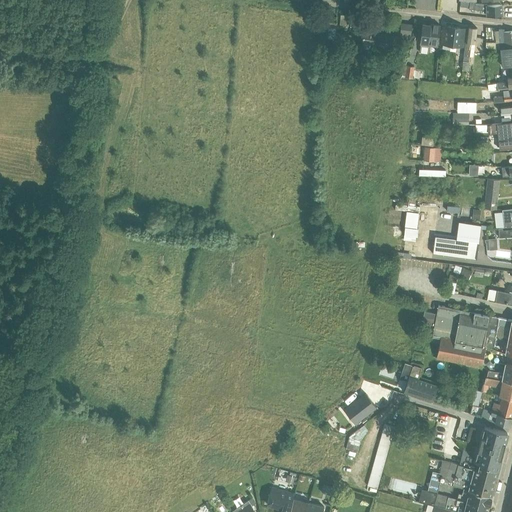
[(471,1),(470,1),(461,0),(460,6),(469,7),(469,9),(487,10),(487,15),(502,14),(502,5),(488,6),(488,5),(475,4),(476,1),(471,1)]
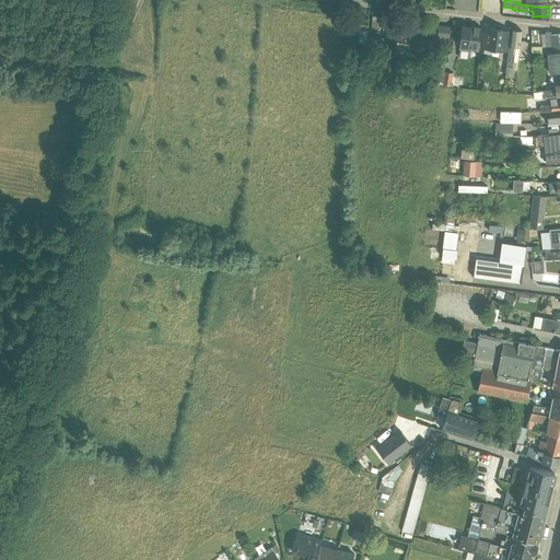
[(450,39),(452,27),(439,26),(438,37),(450,39)]
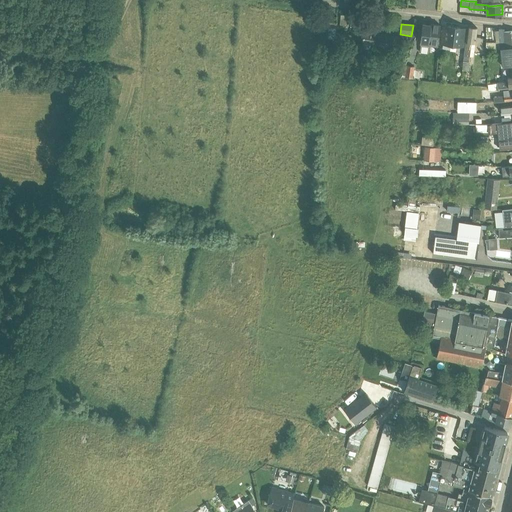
[(420,45),(437,47),(440,25),(431,24),(431,25),(422,24),(420,45)]
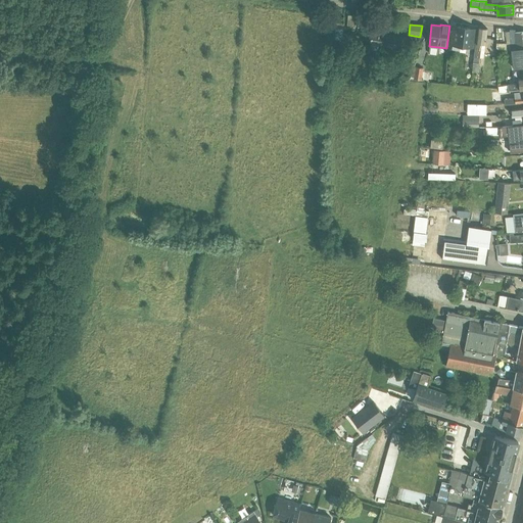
[(454,27),(452,45),(467,47),(465,61),(474,62),(474,57),(475,49),(474,48),(475,37),(469,37),(470,30),(454,27)]
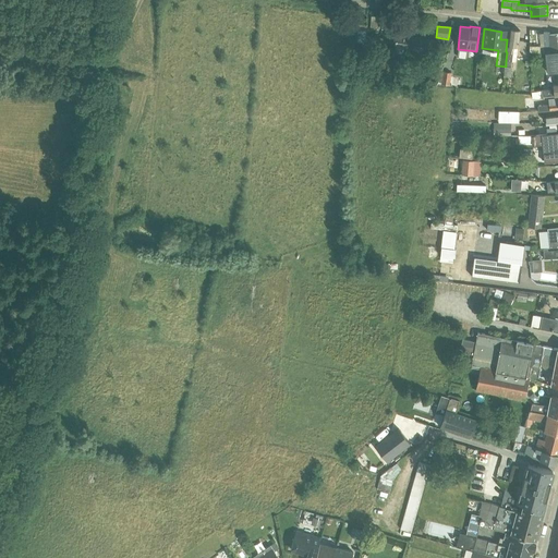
[(506,68),(504,76),(511,77),(512,68),(511,68),(512,62),(514,47),(519,48),(520,31),(510,29),(507,52),(506,61),(506,67),(506,68)]
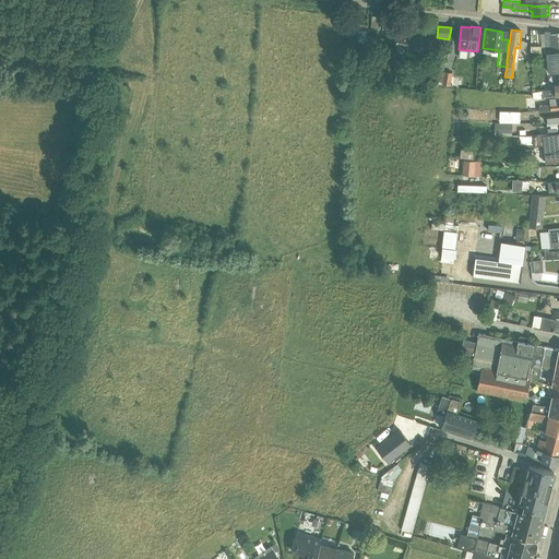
[(558,34),(551,35),(550,32),(545,33),(547,52),(552,52),(558,51),(558,34)]
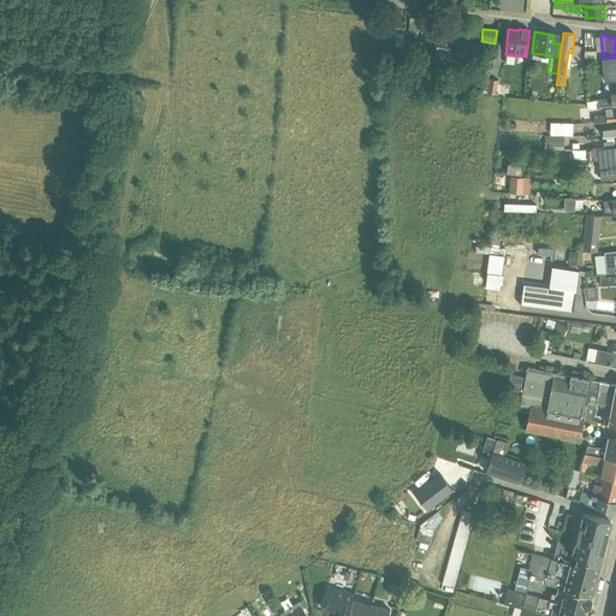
[(479,58),(481,46),(438,39),(436,52),(479,58)]
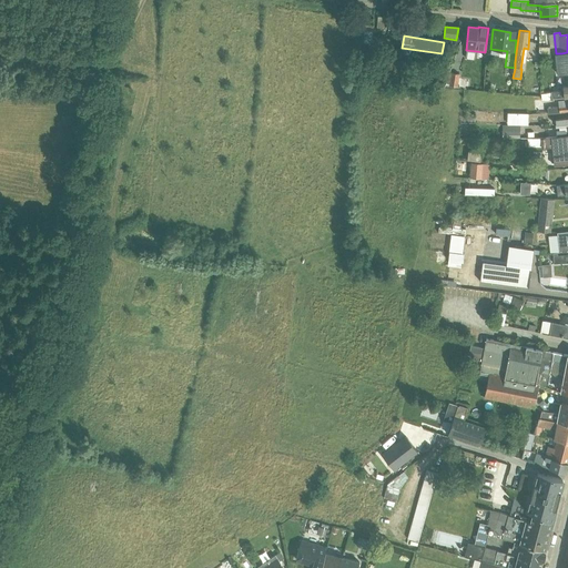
[(564,91),(553,92),(553,99),(567,97),(567,52),(556,54),(558,74),(567,73),(567,83),(567,85),(563,87),(564,91)]
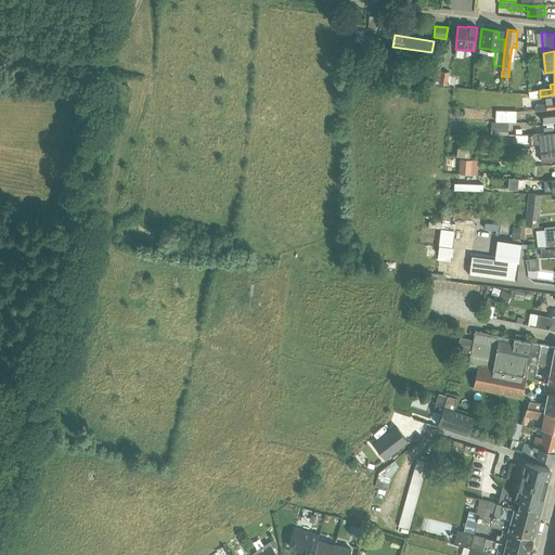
[(447,85),(449,73),(441,72),(439,84),(447,85)]
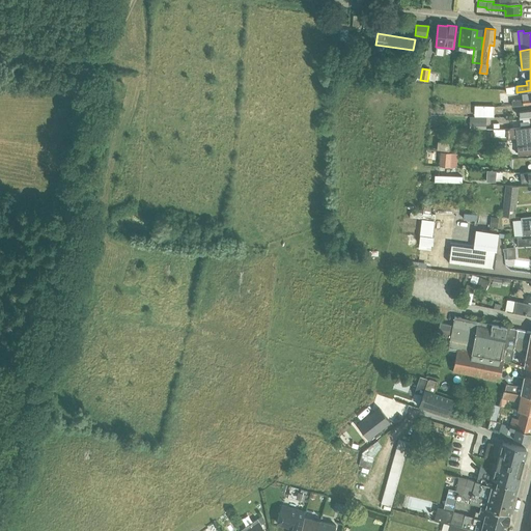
[(530,93),(522,94),(523,100),(511,101),(512,107),(530,105),(530,93)]
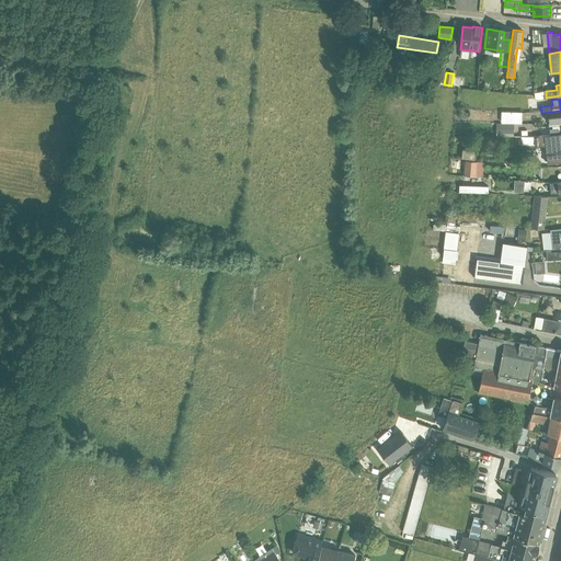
[(502,112),(502,123),(514,123),(522,124),(523,113),(502,112)]
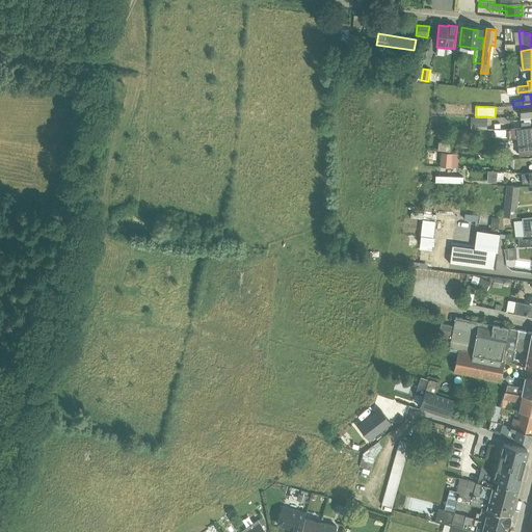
[(487,130),(487,116),(471,117),(471,130),(487,130)]
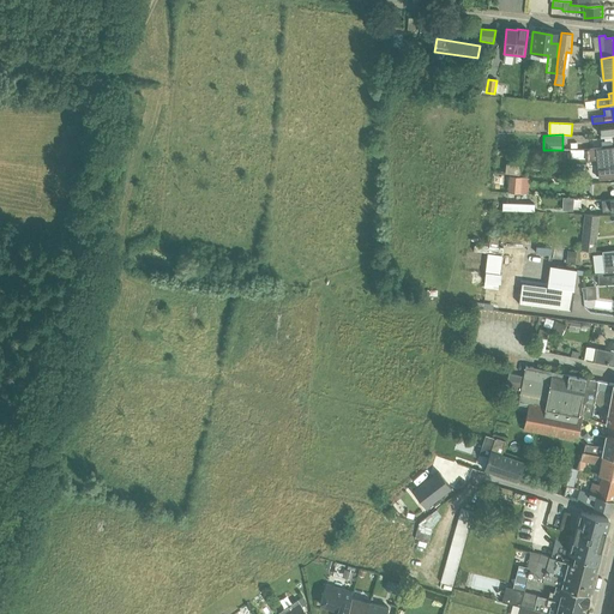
[(613,146),(602,148),(587,150),(587,158),(587,160),(599,158),(601,179),(603,178),(613,176),(613,146)]
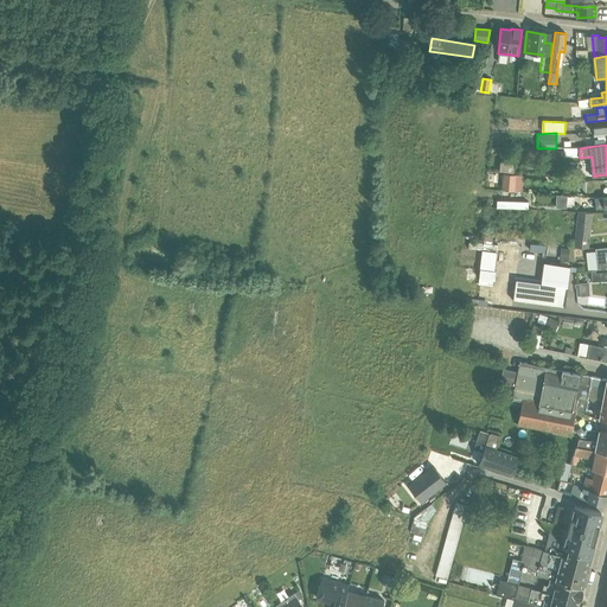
[(504,174),(503,184),(515,185),(516,176),(504,174)]
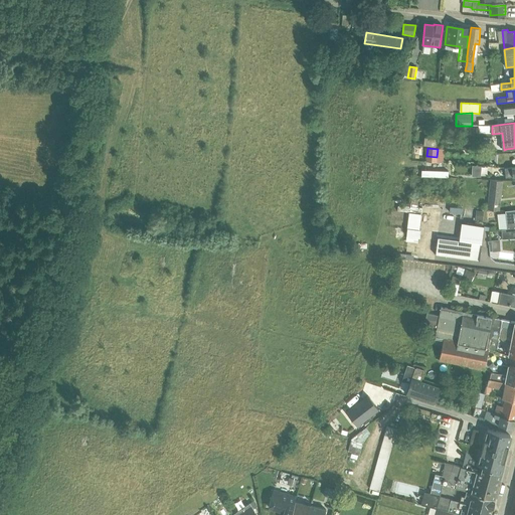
[(514,155),(504,157),(505,169),(514,167),(514,155)]
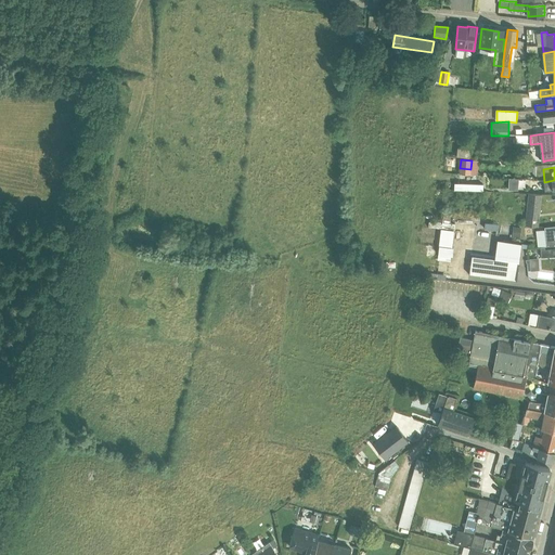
[(512,188),(513,176),(503,175),(503,186),(512,188)]
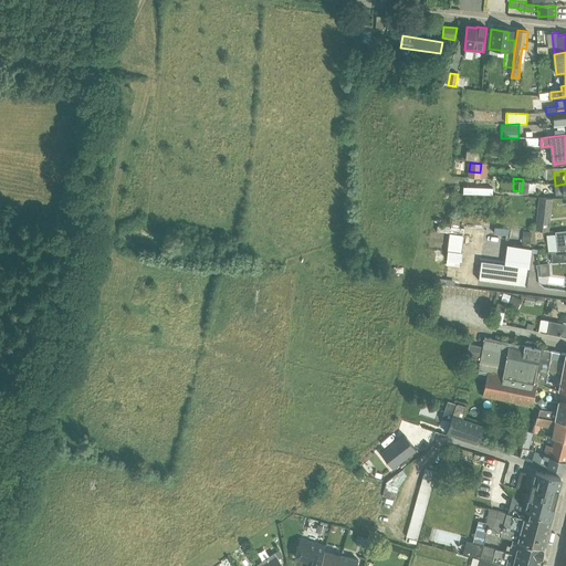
[(565,184),(555,186),(556,196),(565,195),(565,184)]
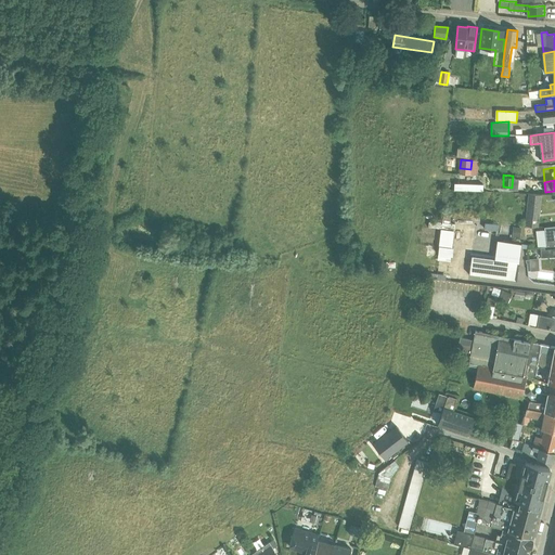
[(529,193),(525,226),(539,227),(542,201),(543,195),(542,195),(529,193)]
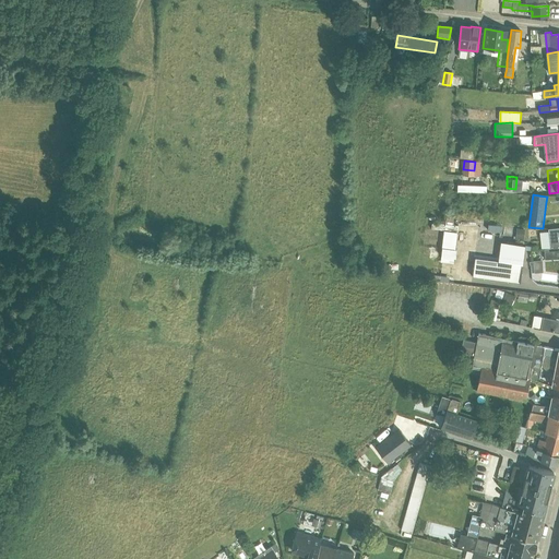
[(445,226),(444,230),(444,233),(458,235),(458,233),(459,234),(459,226),(445,225),(445,226)]
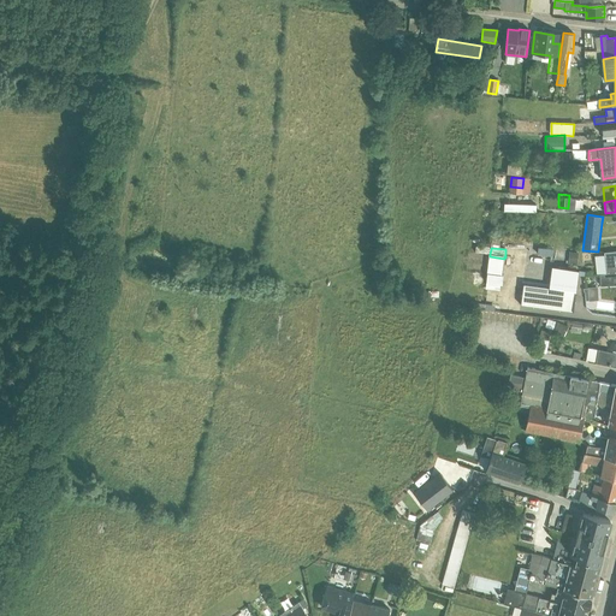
[(615,250),(605,253),(608,273),(615,273),(615,250)]
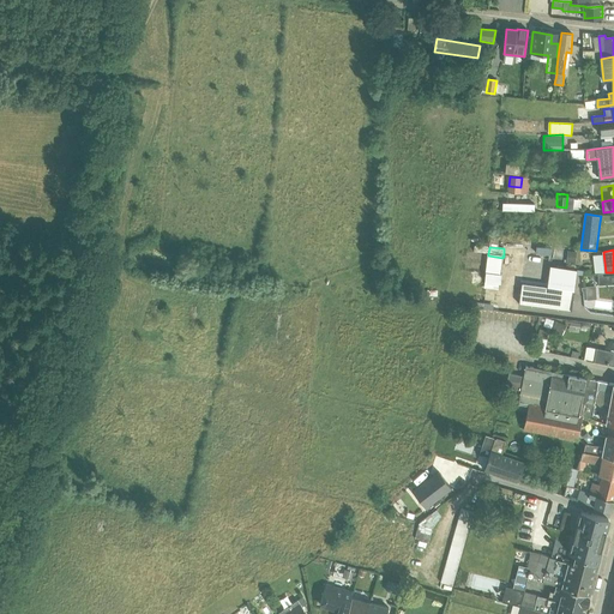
[(569,251),(567,264),(576,264),(577,252),(569,251)]
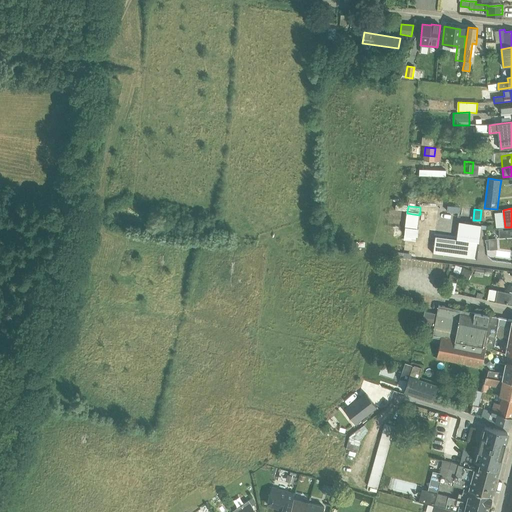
[(419,215),(407,213),(404,241),(416,242),(419,215)]
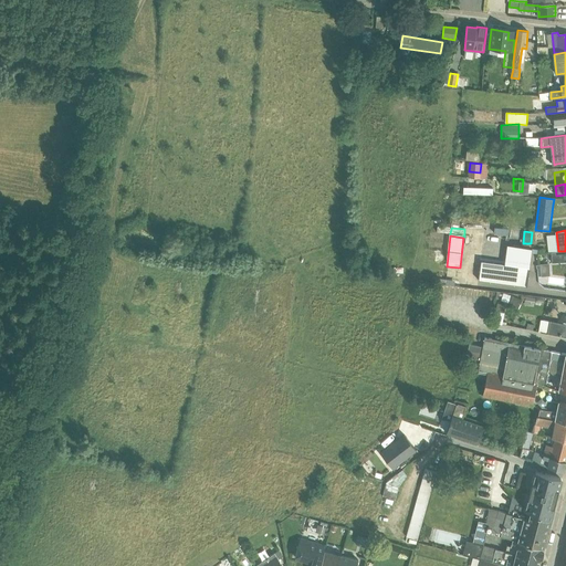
[(533,249),(524,248),(509,245),(505,265),(481,262),(479,281),(527,287),(531,269),(522,268),(523,261),(531,262),(532,253),(533,249)]
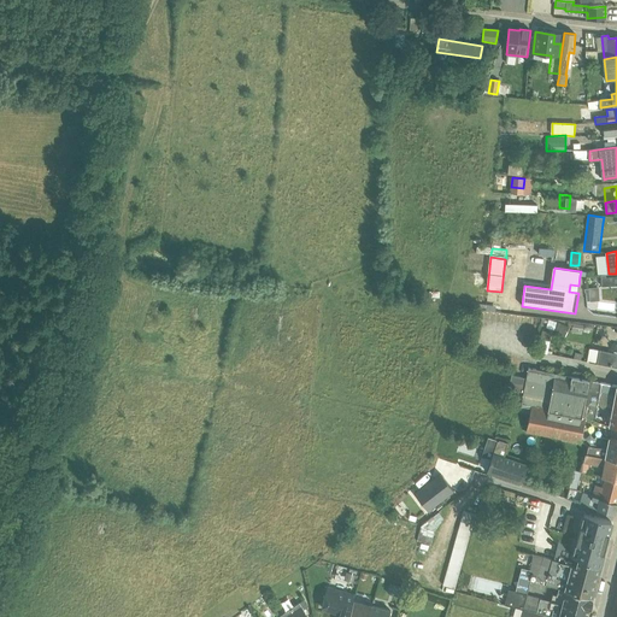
[(616,274),(609,274),(609,275),(601,275),(601,287),(616,285),(616,274)]
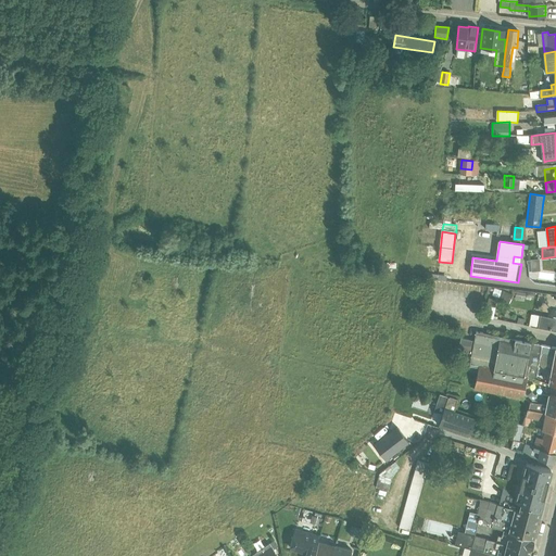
[(489,287),(487,293),(490,294),(491,291),(493,291),(492,295),(500,298),(509,303),(514,295),(516,295),(515,300),(523,302),(525,297),(526,298),(526,292),(517,291),(516,291),(513,291),(512,294),(502,290),(494,288),(494,289),(491,288),(489,287)]
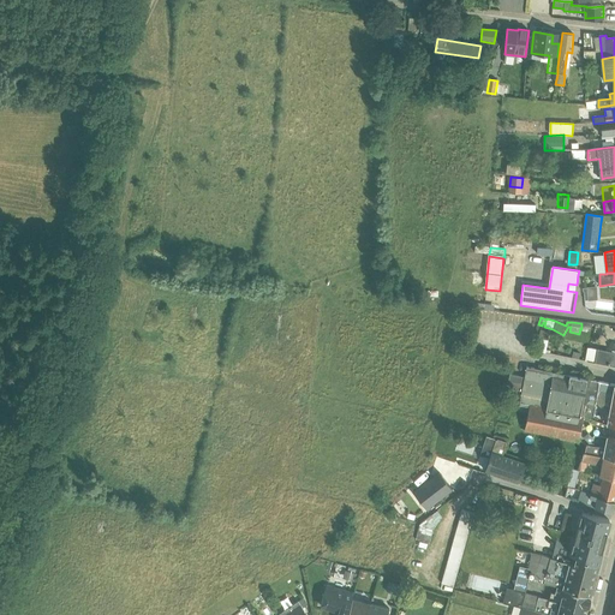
[(539,329),(536,351),(545,352),(549,332),(539,329)]
